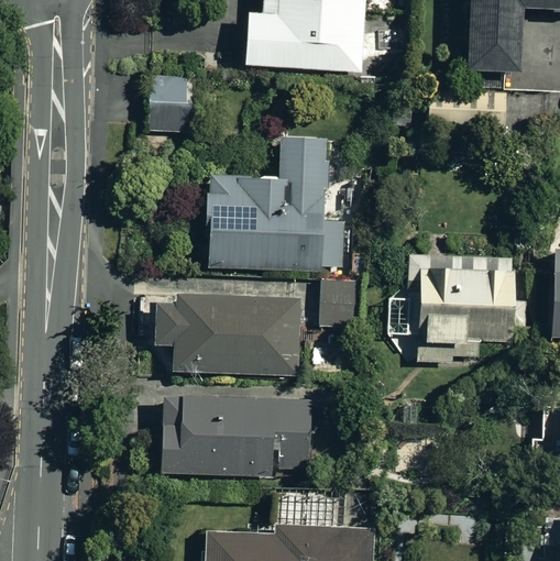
[(262,0),(262,14),(246,13),(244,65),(361,72),(365,0),(262,0)]
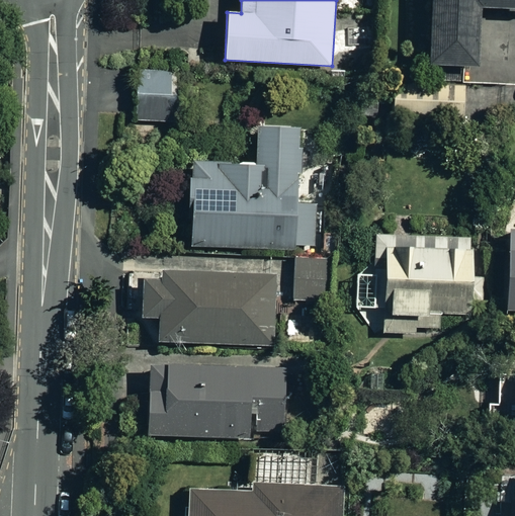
[(428,0),(429,61),(477,60),(476,2),(514,1),(514,0),(428,0)]
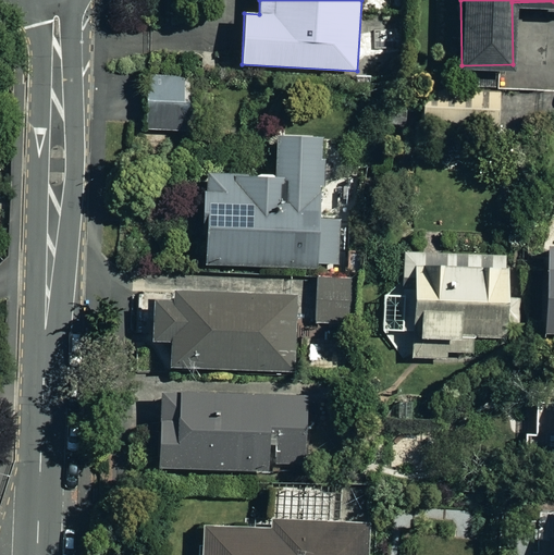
[(189,101),(149,101),(148,131),(189,131),(189,101)]
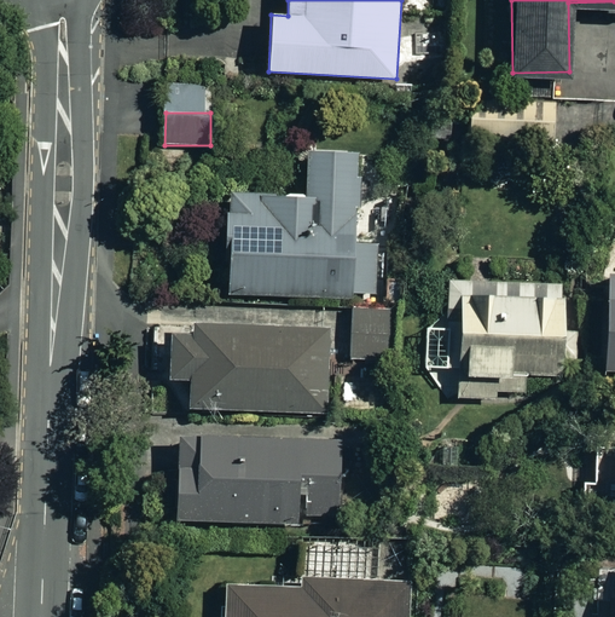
[(358,154),(308,154),(308,196),(227,196),(227,295),(376,295),(377,241),(358,241),(358,154)]
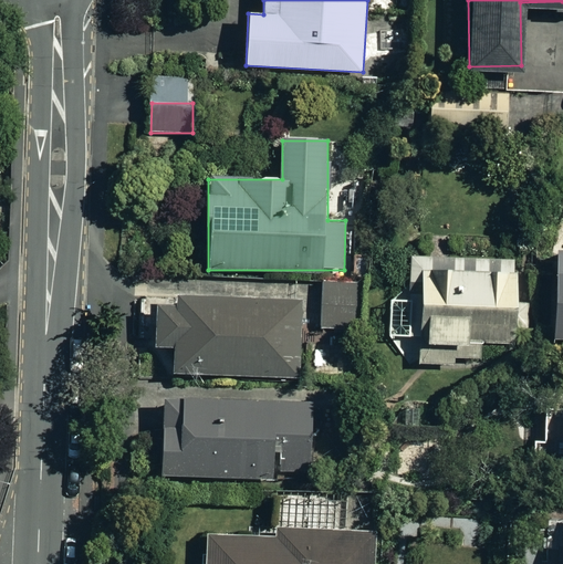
[(562,252),(553,252),(555,342),(562,342),(562,252)]
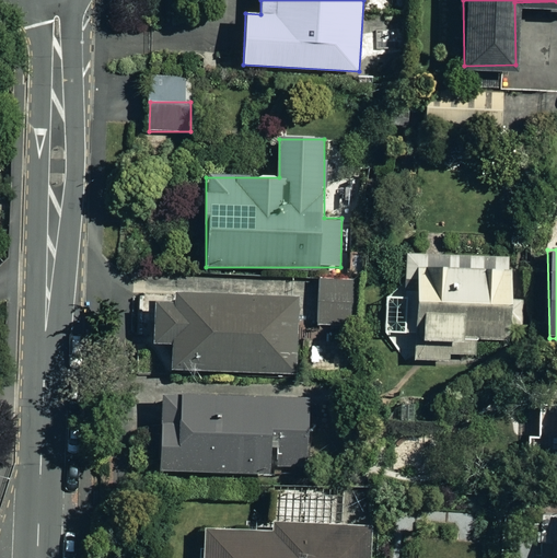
[(513,257),(407,252),(406,279),(416,280),(415,297),(386,295),(384,333),(417,334),(416,359),(452,360),(452,353),(477,355),(477,337),(524,339),(526,299),(511,299),(513,257)]
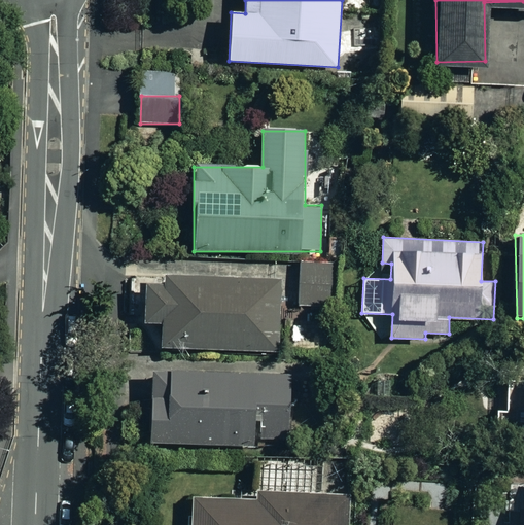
[(334,260),(302,261),(303,307),(335,306),(334,260)]
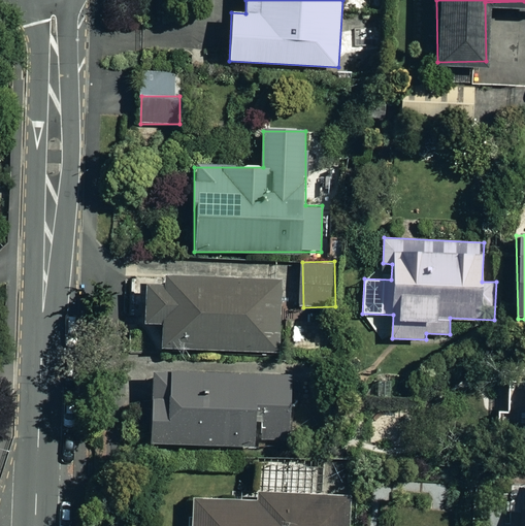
[(282,280),(166,278),(165,292),(144,291),(144,324),(162,325),(162,349),(281,351),(282,280)]
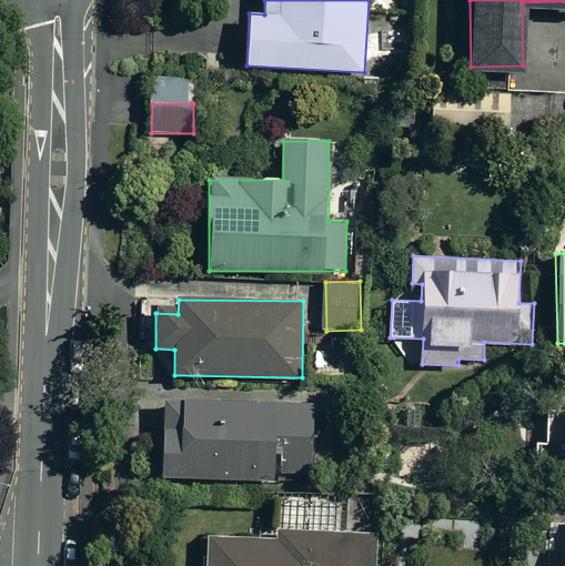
[(312,404),(164,401),(163,477),(275,479),(275,473),(311,473),(312,404)]
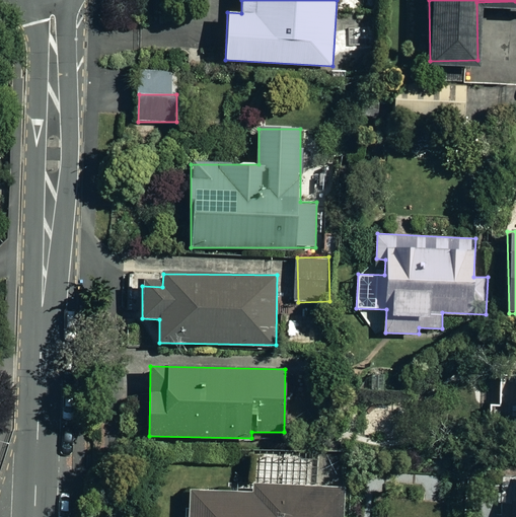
[(398,404),(368,407),(370,445),(400,444),(398,404)]
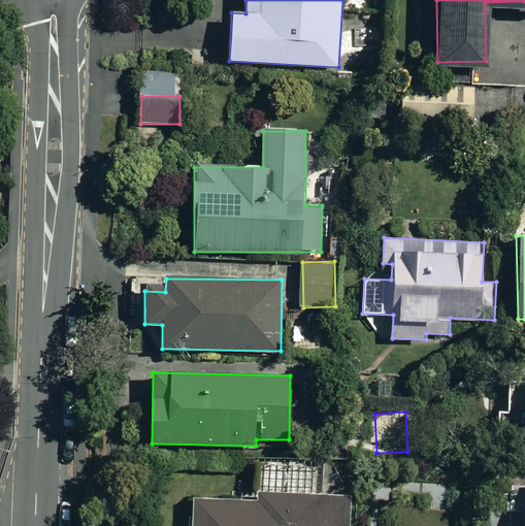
[(255,495),(255,502),(192,500),(191,525),(349,525),(350,497),(255,495)]
